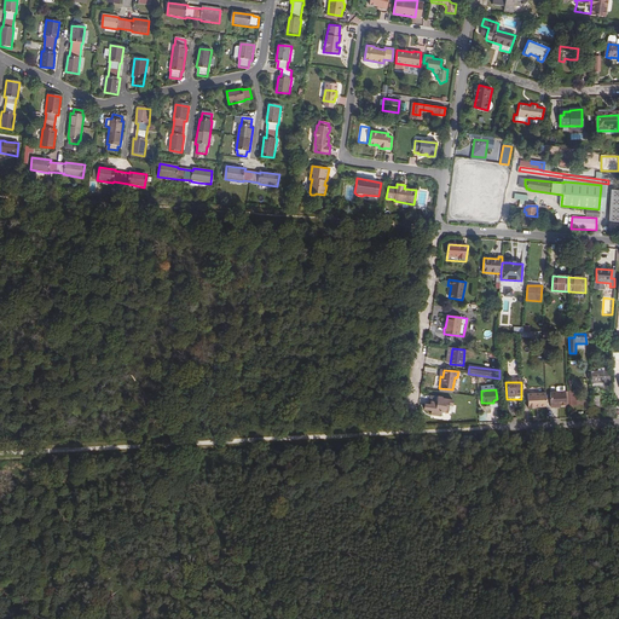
[(557,406),(561,406),(566,405),(565,392),(550,393),(550,409),(557,408),(557,406)]
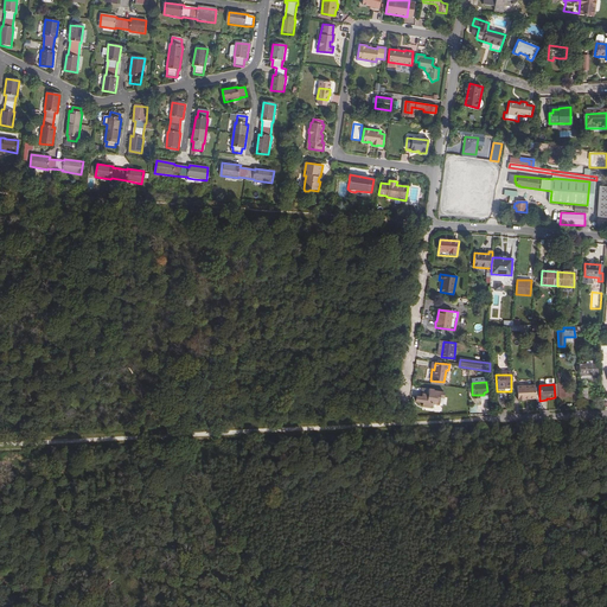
[(524,401),(524,398),(524,397),(528,397),(528,398),(535,398),(535,385),(517,387),(518,401),(524,401)]
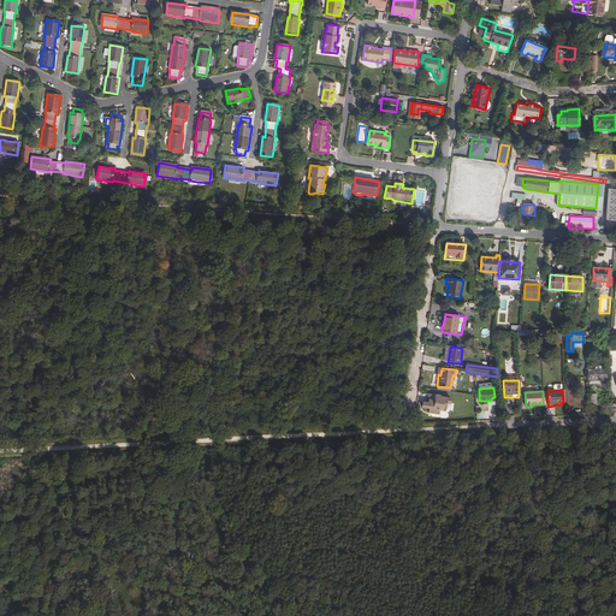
[(430,413),(438,414),(439,409),(445,410),(448,403),(450,403),(450,398),(439,397),(439,396),(427,394),(426,400),(428,401),(427,403),(422,402),(421,408),(430,409),(430,413)]
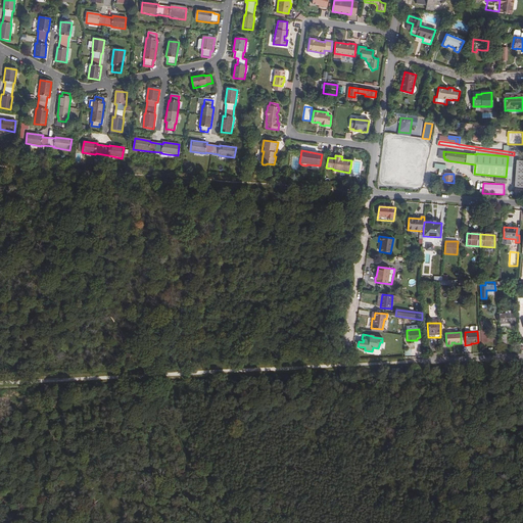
All buildings are outlined.
